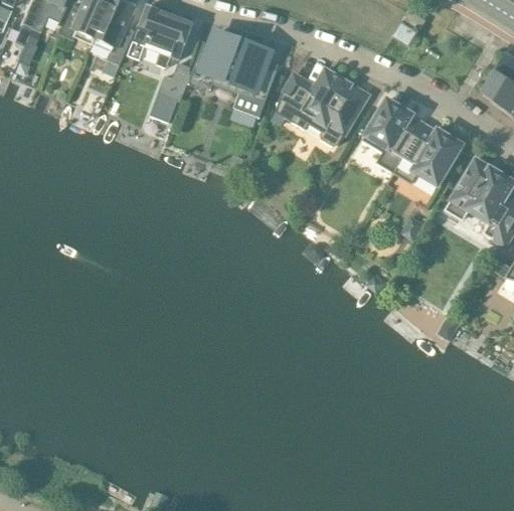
[(33,0),(28,12),(21,26),(31,30),(44,0),(33,0)]
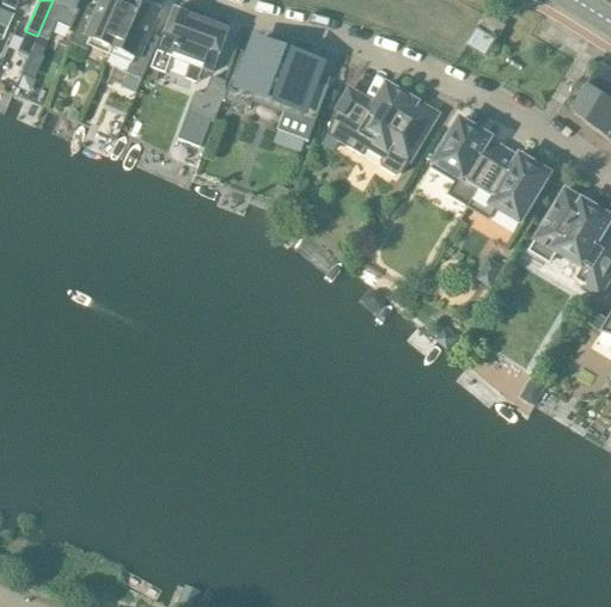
[(53,0),(37,36),(32,47),(43,51),(57,19),(72,25),(80,7),(77,5),(78,0),(53,0)]
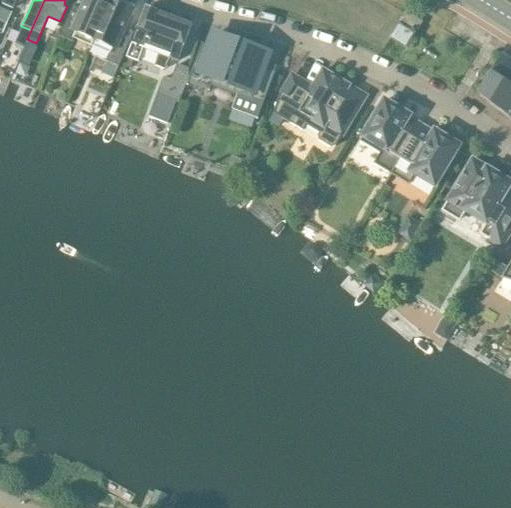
[(95,37),(111,0),(84,0),(73,28),(64,24),(60,33),(73,39),(77,29),(95,37)]
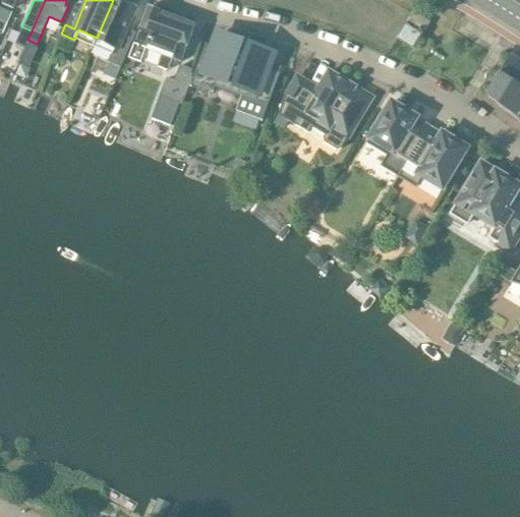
[(124,36),(137,6),(122,0),(113,0),(97,38),(117,47),(116,51),(113,50),(109,59),(122,64),(132,40),(124,36)]
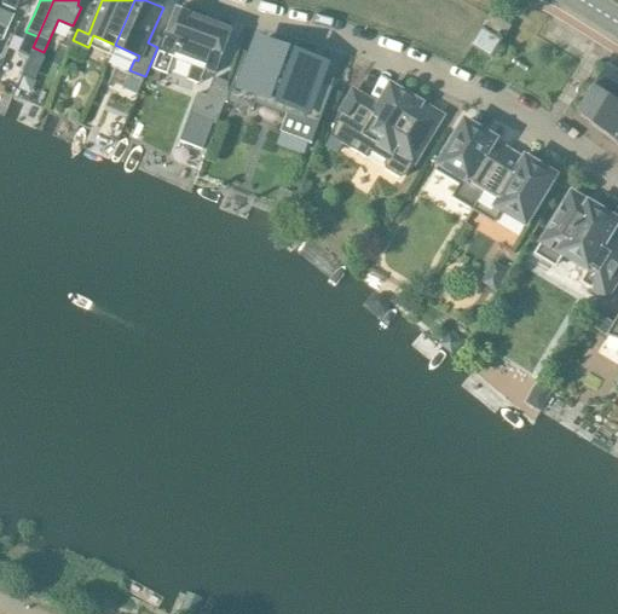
[(0,4),(0,33),(3,35),(13,10),(0,4)]
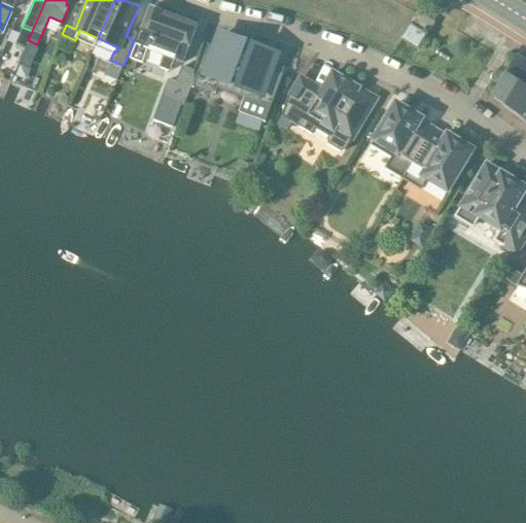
[(183,60),(198,23),(162,9),(163,8),(151,4),(132,55),(130,54),(126,63),(135,66),(138,58),(143,60),(148,45),(165,53),(161,64),(170,68),(175,56),(183,60)]
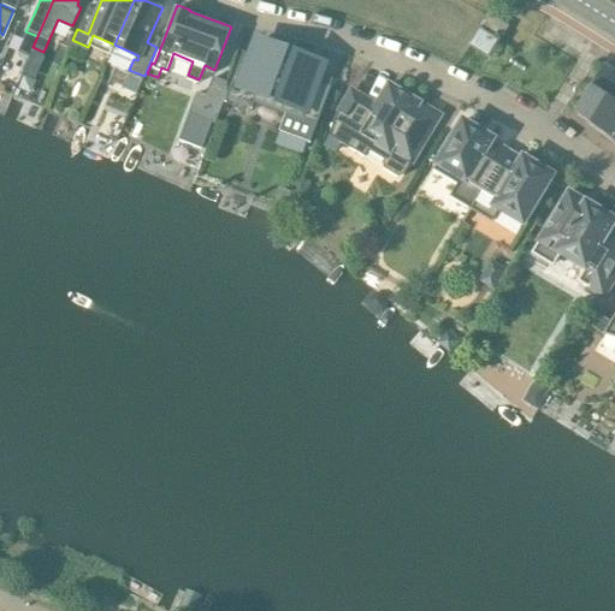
[(508,24),(490,12),(483,23),(501,34),(508,24)]
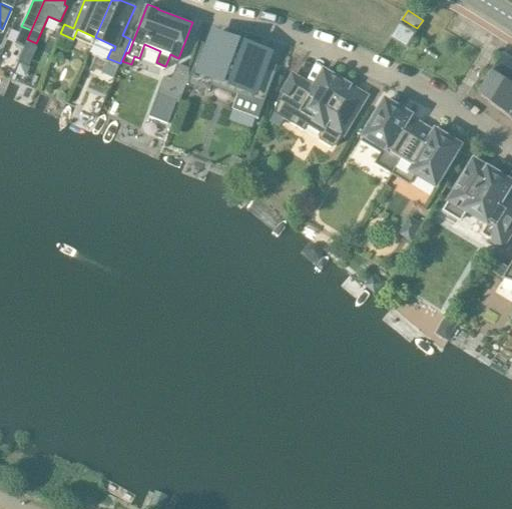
[(407,44),(415,32),(400,23),(392,35),(407,44)]
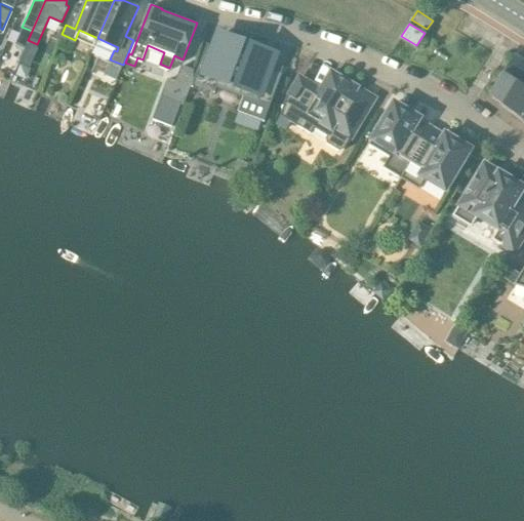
[(268,102),(268,103),(269,103),(271,103),(282,71),(281,70),(281,71),(269,67),(275,51),(220,31),(216,44),(209,42),(209,41),(207,40),(192,84),(193,84),(195,81),(213,88),(215,89),(217,83),(244,92),(244,93),(268,102)]
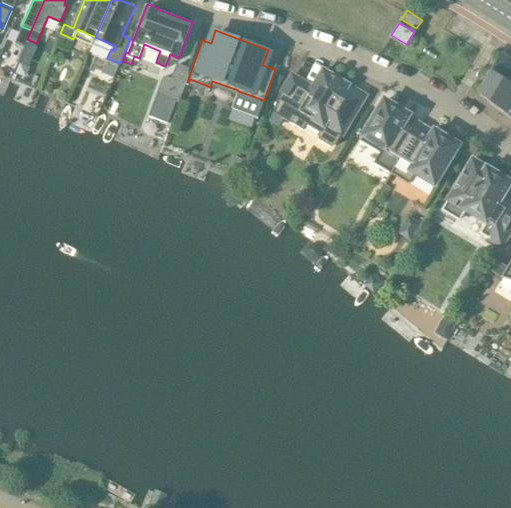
[(510,58),(503,54),(478,92),(479,93),(480,93),(510,117),(510,58)]
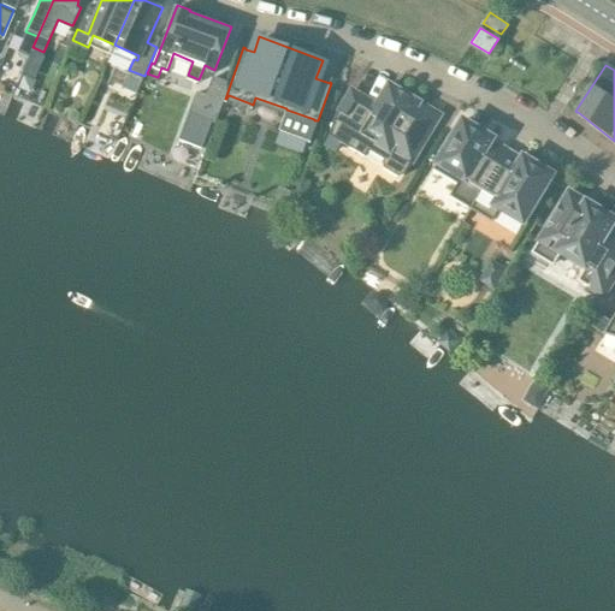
[(217,119),(229,87),(212,81),(208,93),(199,89),(191,110),(217,119)]
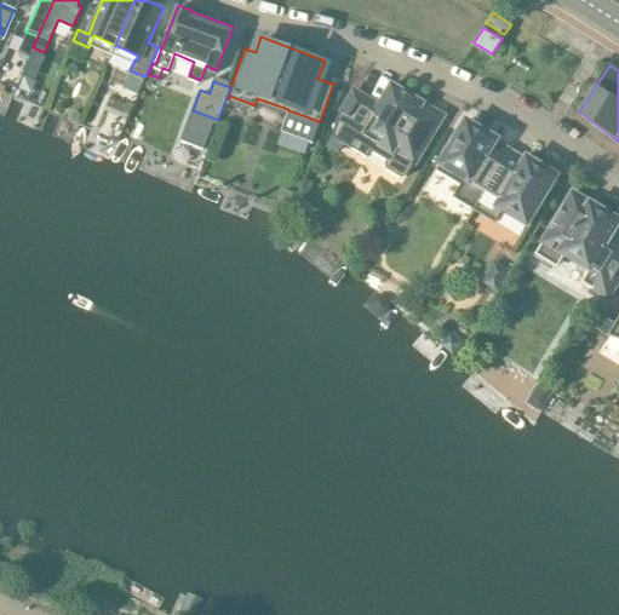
[(407,173),(443,114),(393,82),(379,103),(355,87),(340,113),(332,133),(368,155),(376,143),(390,153),(385,160),(387,167),(401,176),(407,173)]
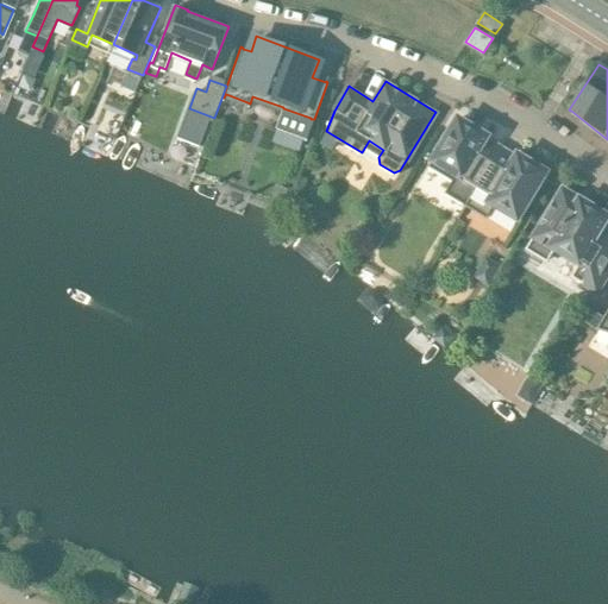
[(195,114),(192,124),(205,129),(208,120),(195,114)]
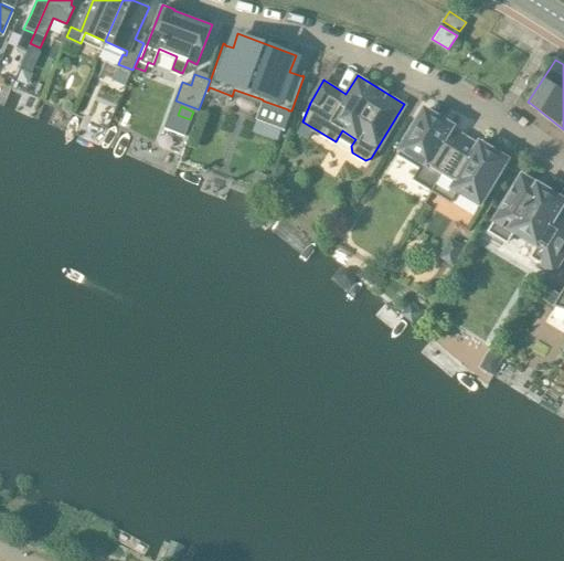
[(425,201),(465,135),(464,135),(461,138),(449,130),(453,125),(425,108),(397,152),(419,167),(415,175),(416,180),(432,189),(425,201)]
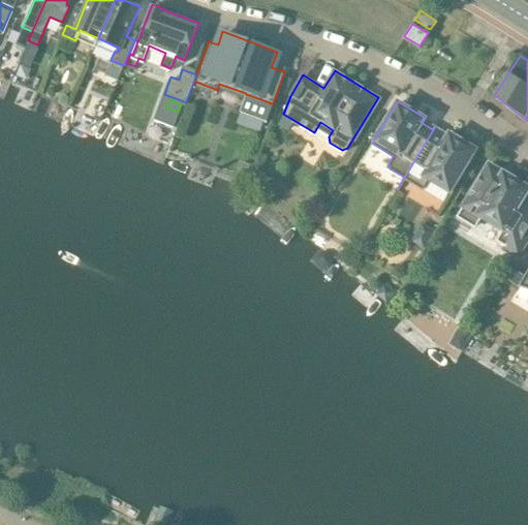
[(449,190),(475,148),(448,131),(445,137),(434,130),(436,127),(435,126),(398,188),(399,188),(405,178),(420,187),(425,185),(429,178),(449,190)]
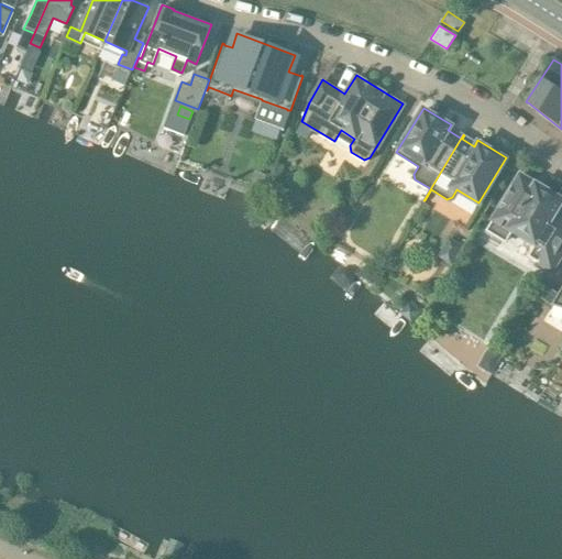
[(561,211),(557,209),(561,200),(561,197),(520,173),(488,226),(489,231),(502,239),(508,238),(513,230),(535,243),(528,254),(546,265),(555,263),(561,251),(561,211)]
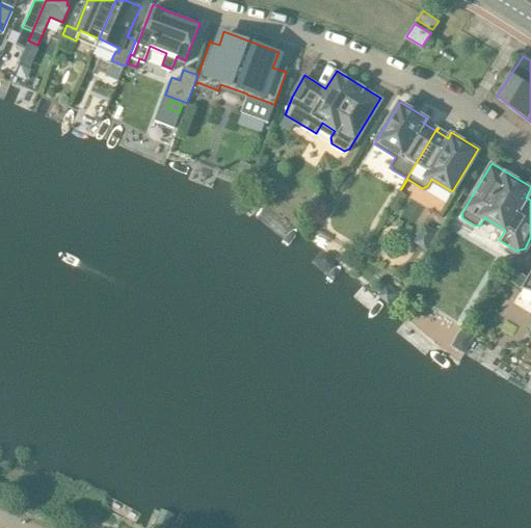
[(424,221),(415,238),(426,245),(436,229),(424,221)]
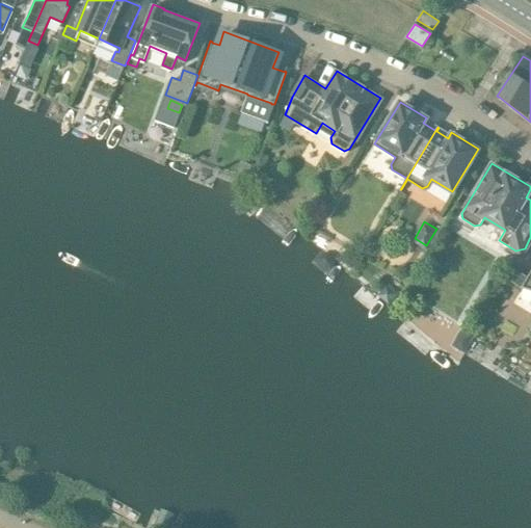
[(508,276),(522,285),(528,274),(514,266),(508,276)]
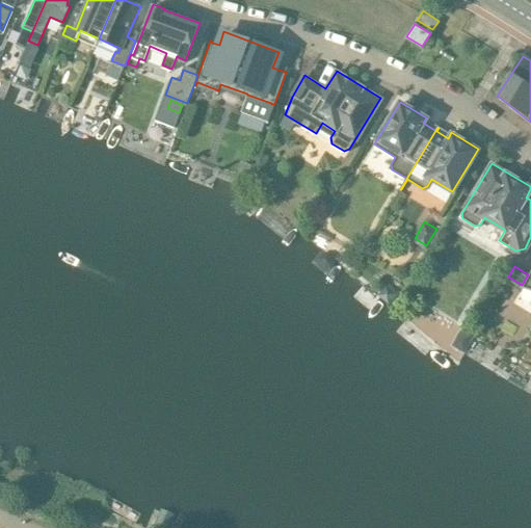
[(530,270),(522,287),(523,287),(530,289),(530,270)]
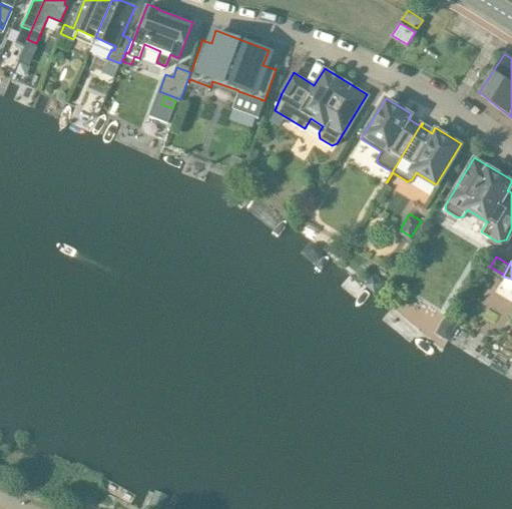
[(446,314),(436,330),(447,337),(457,320),(446,314)]
